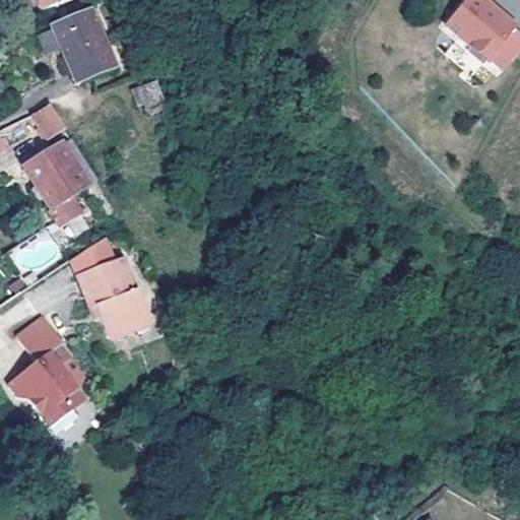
[(36,0),(42,12),(66,0),(36,0)]
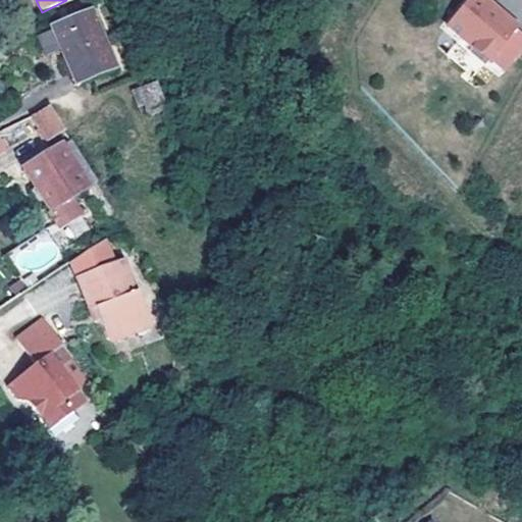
[(484,0),(469,0),(459,12),(449,25),(489,60),(517,28),(484,0)]
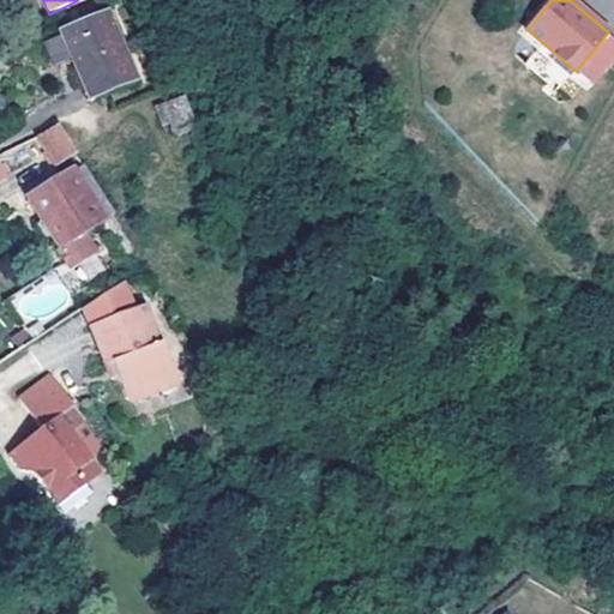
[(552,0),(541,0),(534,10),(540,14),(552,0)]
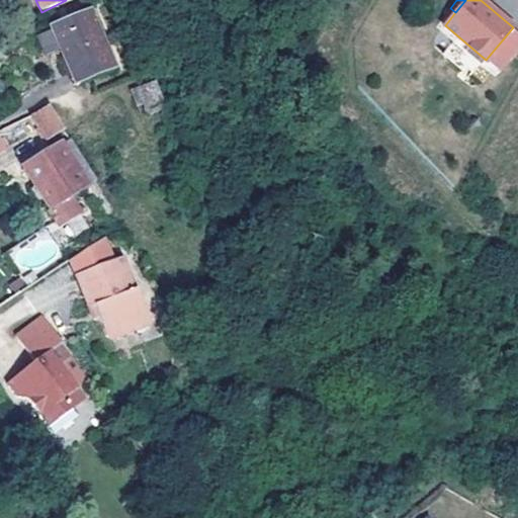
[(114,67),(90,11),(49,28),(59,51),(62,49),(78,84),(114,67)]
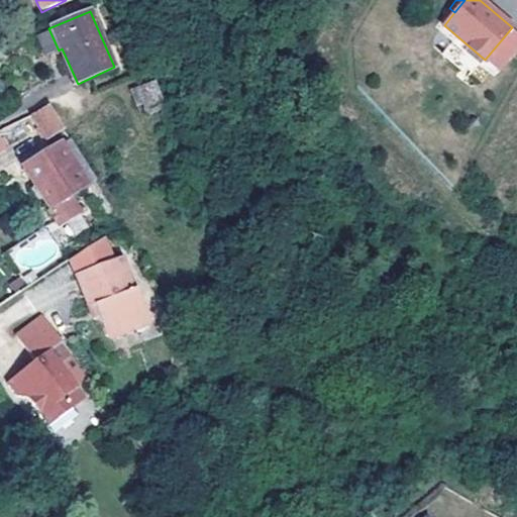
[(133,87),(142,114),(166,107),(157,79),(133,87)]
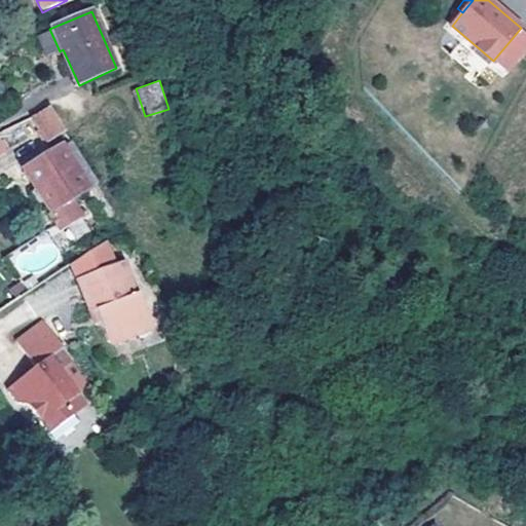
[(49,109),(32,118),(47,140),(64,132),(49,109)]
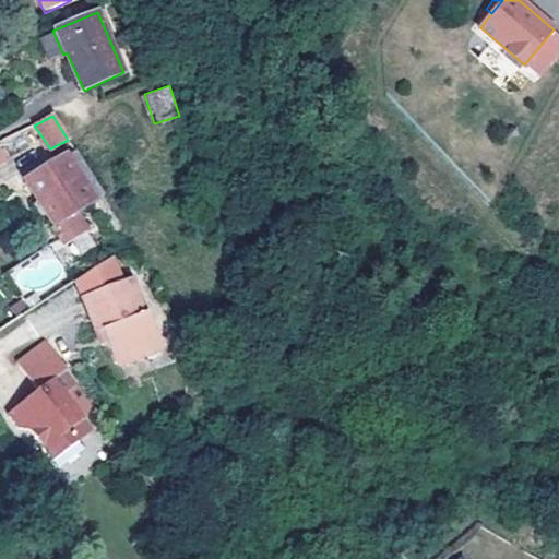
[(0,164),(9,159),(0,141),(0,164)]
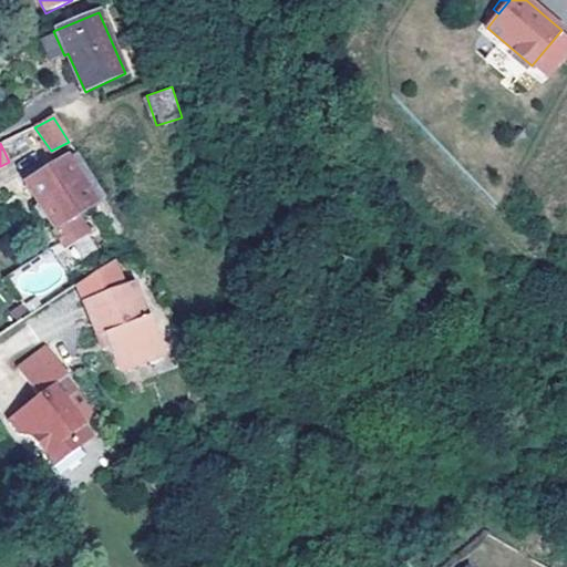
[(68,158),(26,185),(55,230),(54,234),(64,249),(68,249),(89,235),(75,217),(95,204),(68,158)]
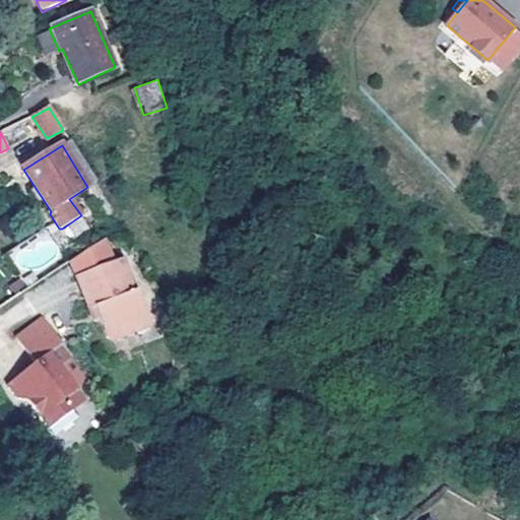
[(7,252),(22,277),(61,254),(46,229),(7,252)]
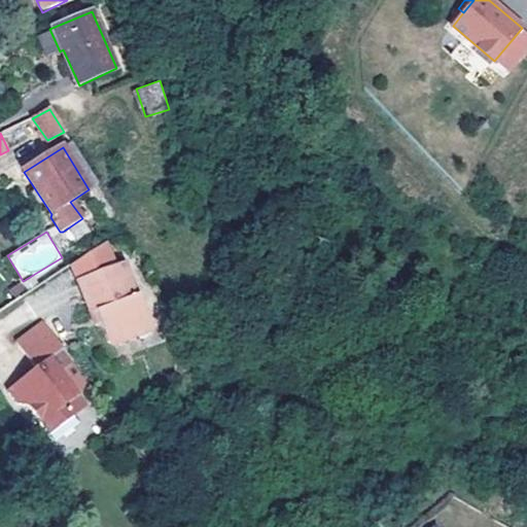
[(88,311),(95,309),(101,324),(107,342),(114,343),(152,329),(140,294),(135,296),(112,237),(70,266),(88,311)]
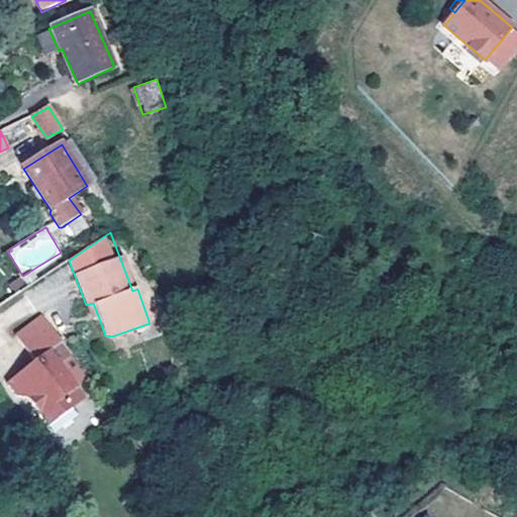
[(99,318),(93,303),(86,305),(92,321),(99,318)]
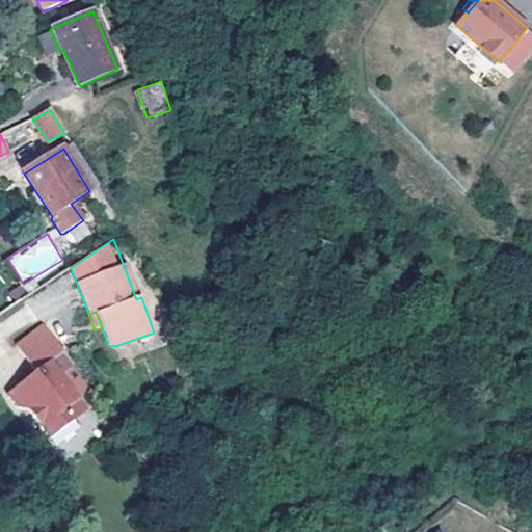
[(75,365),(43,324),(16,345),(37,372),(7,394),(18,408),(27,410),(49,437),(75,418),(68,408),(80,399),(61,375),(75,365)]
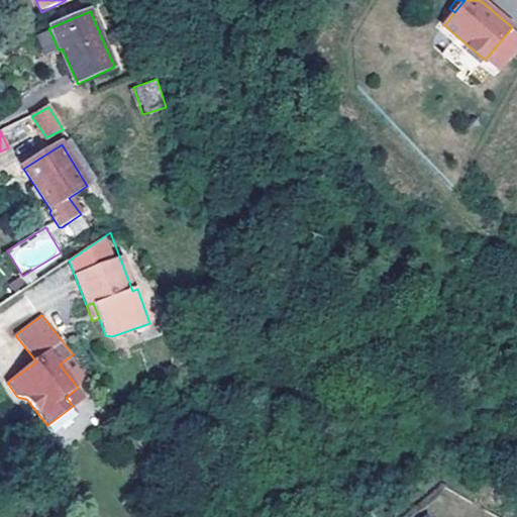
[(85,398),(78,388),(66,397),(73,406),(85,398)]
